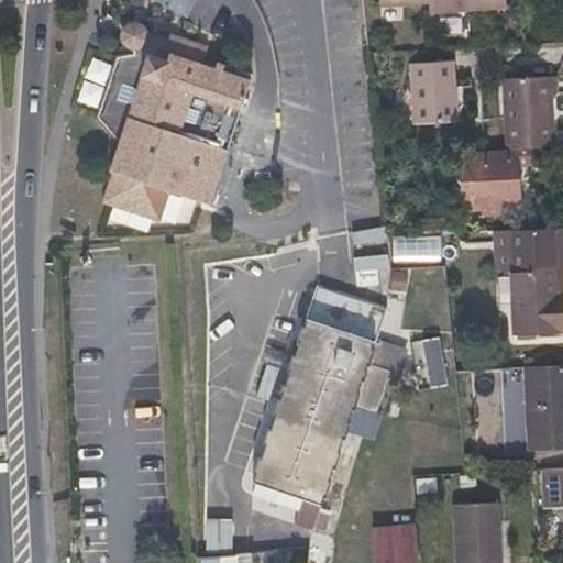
[(426,10),(465,8),(464,0),(424,0),(426,10)]
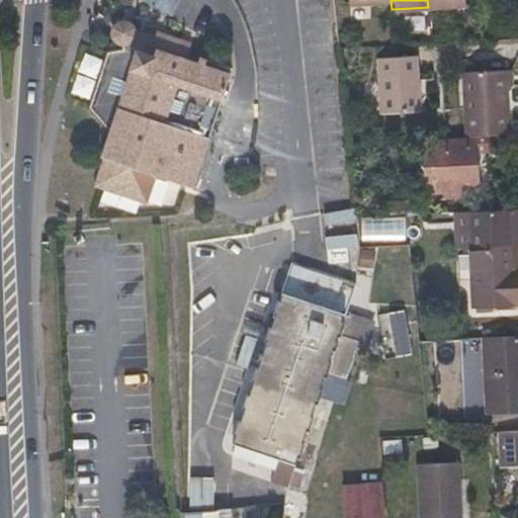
[(124,22),(121,21),(120,27),(117,37),(114,42),(115,51),(105,53),(87,108),(106,132),(98,159),(101,160),(92,187),(144,203),(154,176),(190,188),(229,74),(183,59),(189,44),(159,33),(158,37),(151,35),(132,29),(130,26),(127,23),(124,22)]
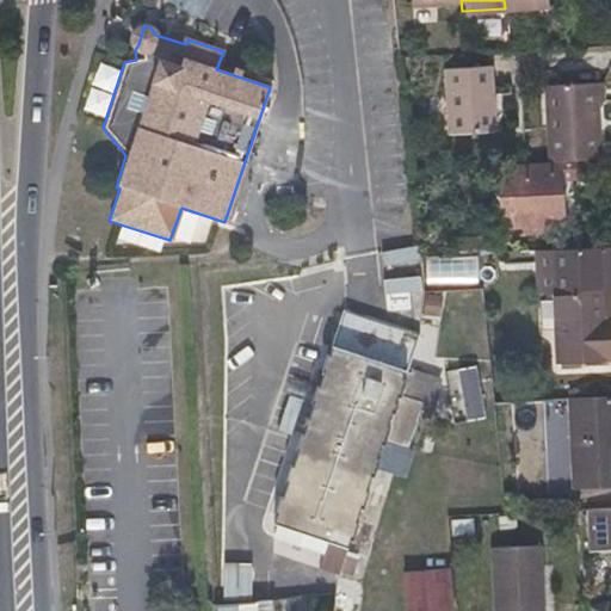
[(142,32),(143,25),(142,25),(140,25),(135,28),(131,30),(130,34),(129,37),(129,43),(131,48),(135,50),(139,44),(142,32)]
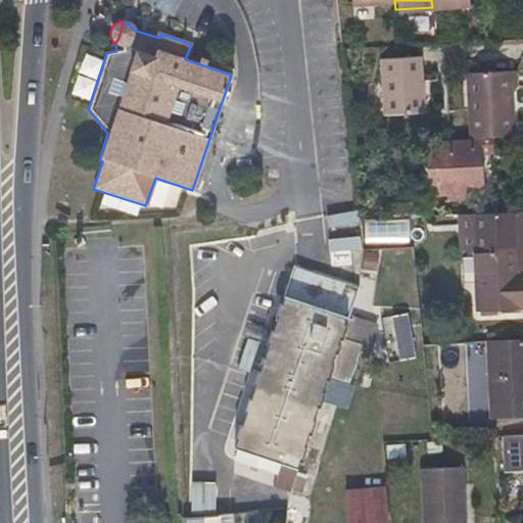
[(383,103),(401,102),(420,101),(417,56),(381,58),(383,103)]
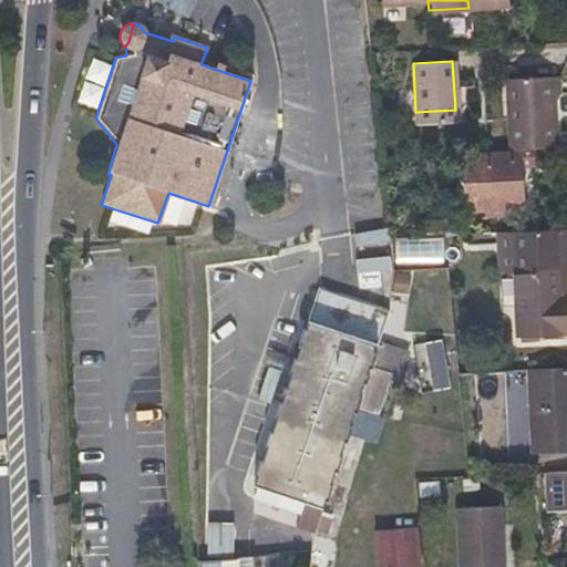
[(529,148),(555,147),(553,117),(550,95),(559,94),(558,78),(505,80),(509,151),(517,150),(529,148)]
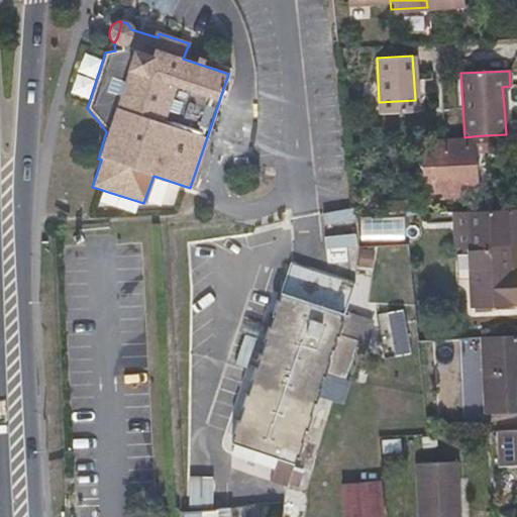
[(516,133),(506,134),(483,135),(484,148),(511,147),(511,159),(516,159),(516,133)]
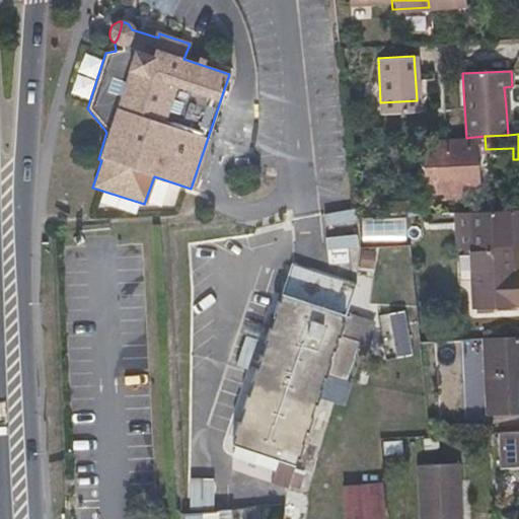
[(476,189),(473,137),(466,138),(421,140),(423,177),(444,176),(445,196),(452,196),(458,195),(458,191),(476,189)]
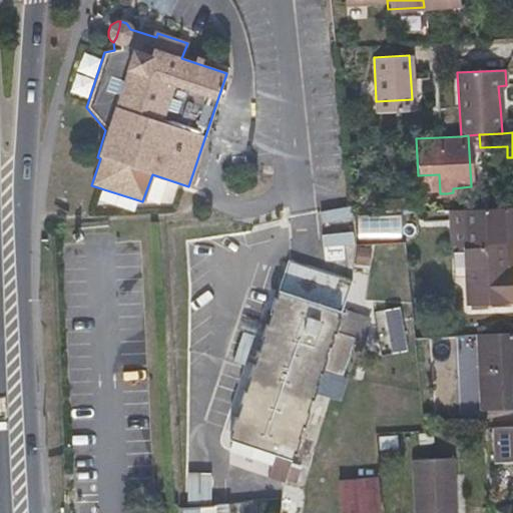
[(471,208),(471,242),(510,242),(509,206),(471,208)]
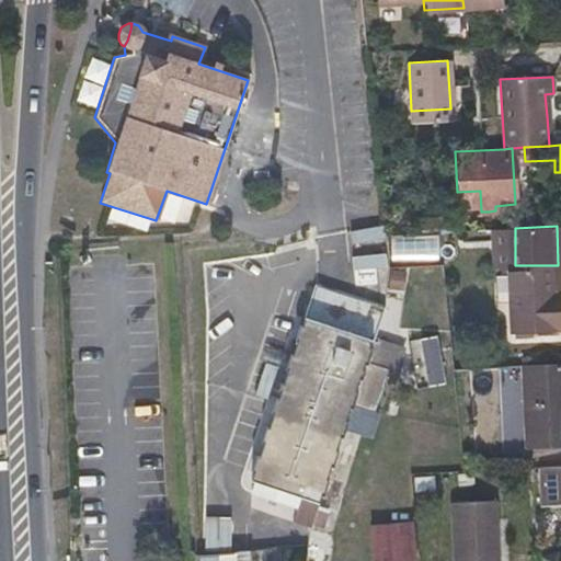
[(355,264),(438,262),(437,231),(354,235),(355,264)]
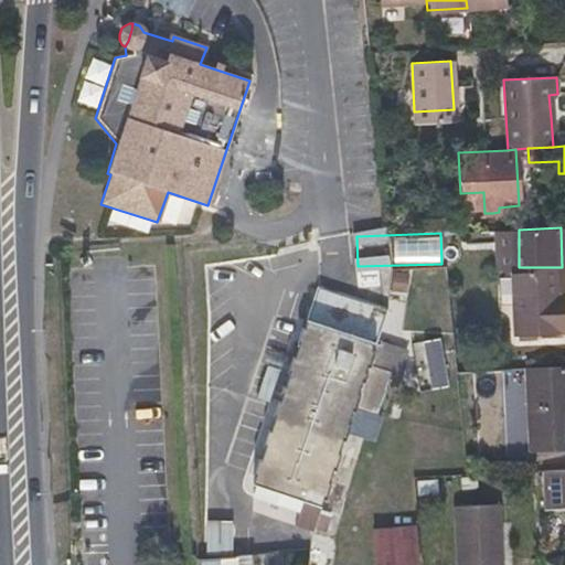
[(564,326),(564,294),(563,295),(562,267),(519,267),(520,329),(564,326)]
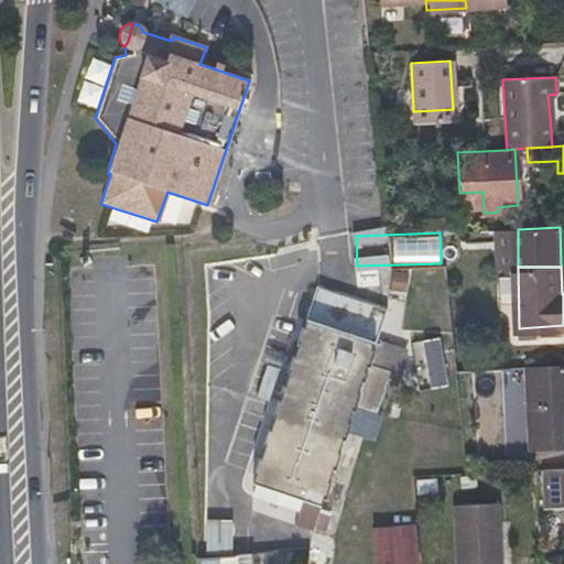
[(392,272),(391,292),(407,293),(409,273),(392,272)]
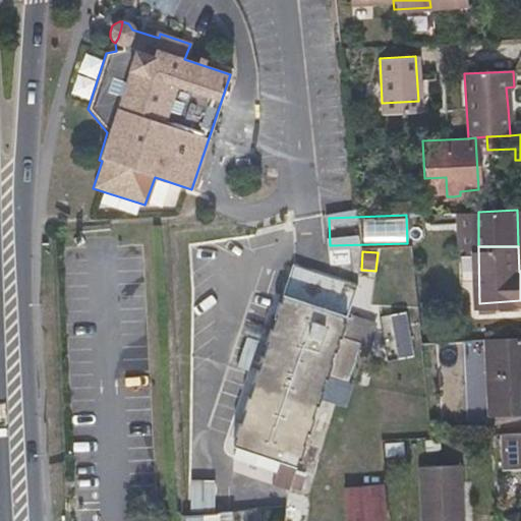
[(230,437),(225,452),(246,459),(252,444),(276,453),(265,482),(281,487),(283,483),(288,469),(292,457),(294,458),(314,400),(324,374),(342,382),(345,372),(347,373),(353,358),(350,357),(356,342),(338,335),(345,314),(343,314),(354,284),(293,262),(282,291),(281,291),(228,436),(230,437)]
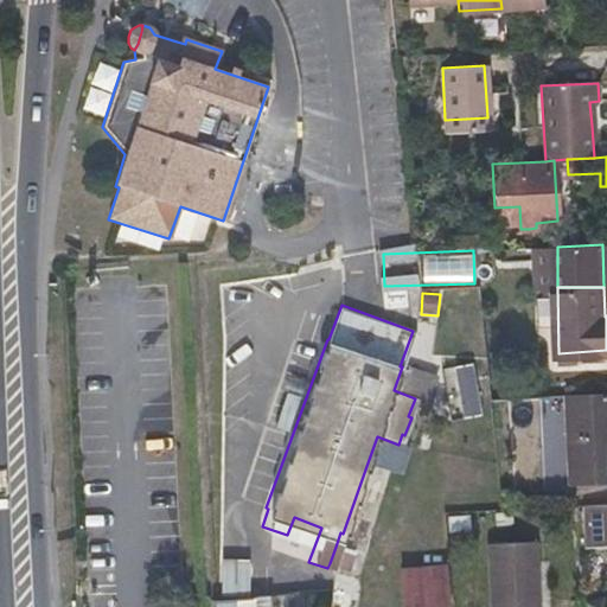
[(414,334),(411,369),(429,370),(432,336),(414,334)]
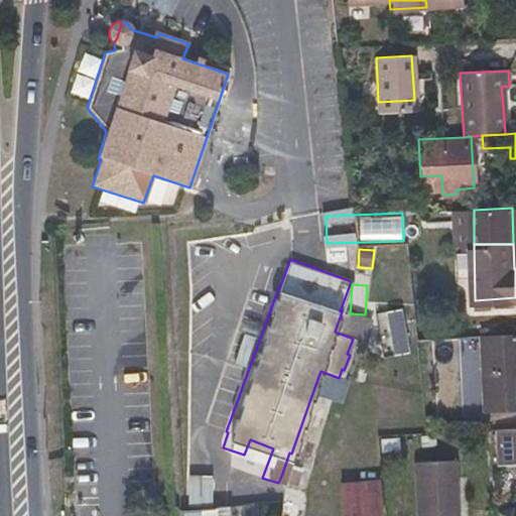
[(515,304),(515,297),(475,300),(475,305),(515,304)]
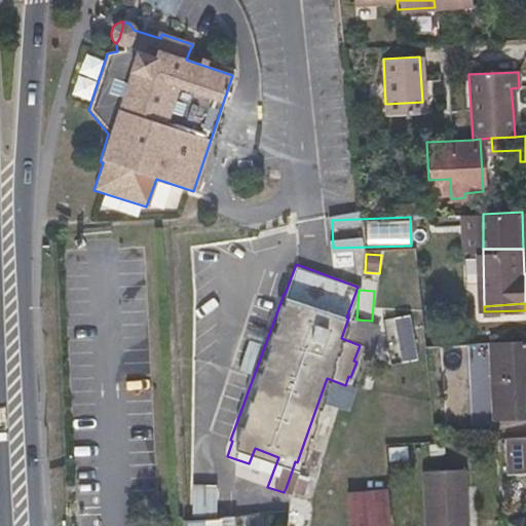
[(396,318),(403,363),(419,361),(412,316),(396,318)]
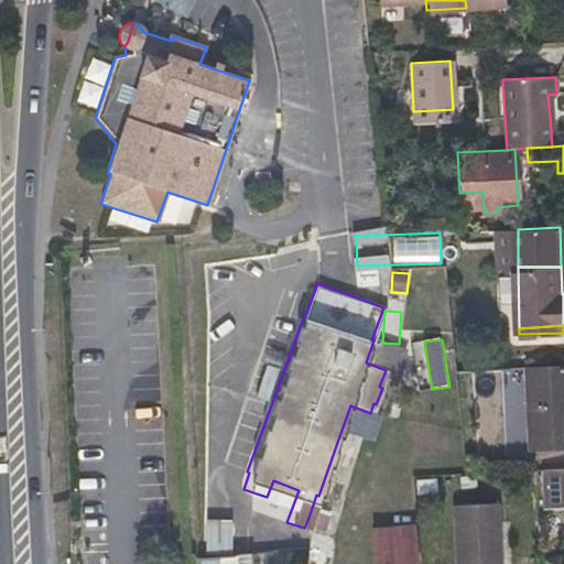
[(563,448),(563,366),(527,368),(531,452),(563,448)]
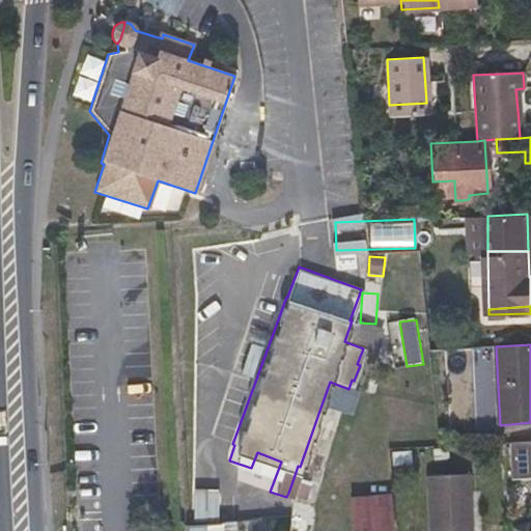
[(330,382),(320,408),(343,417),(353,391),(348,389),(330,382)]
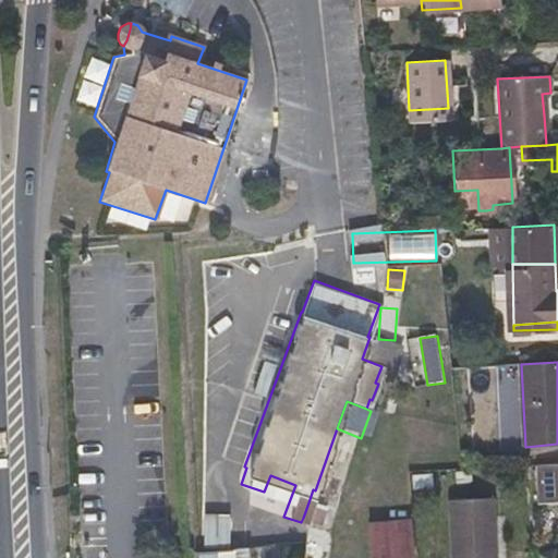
[(456,557),(499,557),(498,497),(453,500),(456,557)]
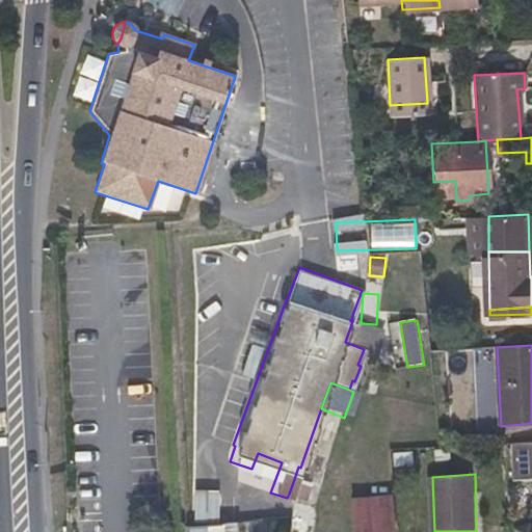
[(294,479),(289,494),(298,498),(303,482),(294,479)]
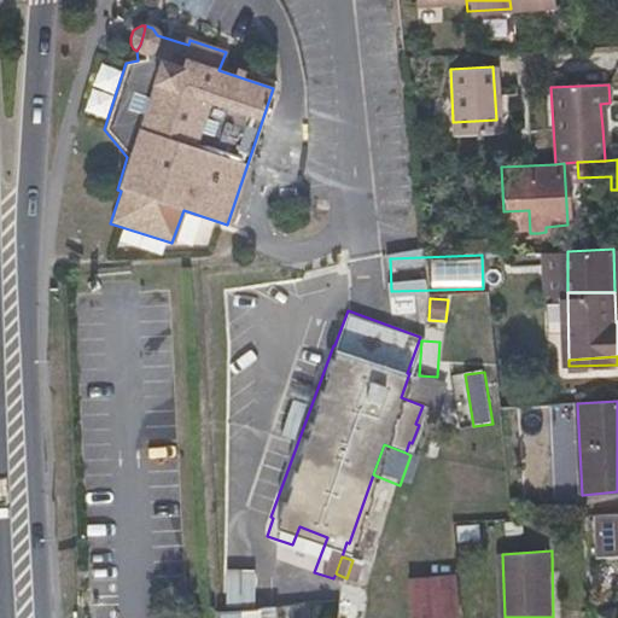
[(226,570),(227,602),(256,602),(256,570),(226,570)]
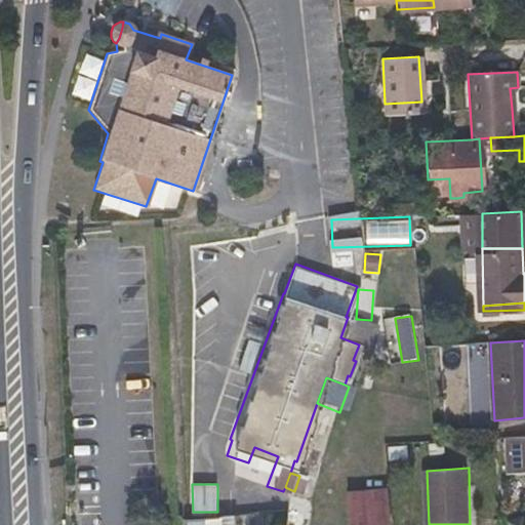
[(349,491),(350,524),(391,524),(390,489),(349,491)]
